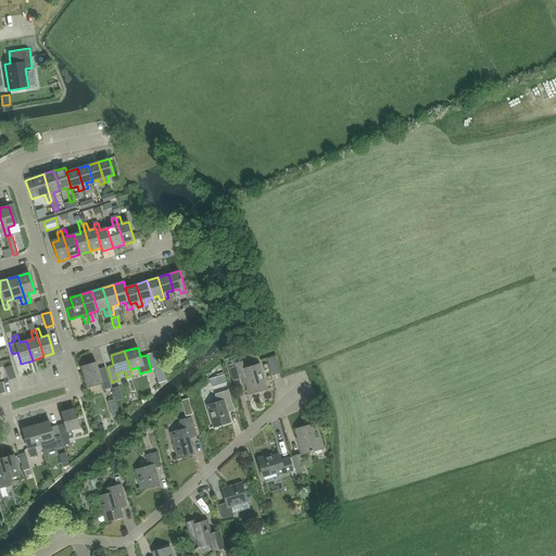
[(267,389),(260,364),(244,368),(242,362),(229,366),(234,381),(243,378),(244,384),(247,383),(250,394),(267,389)]
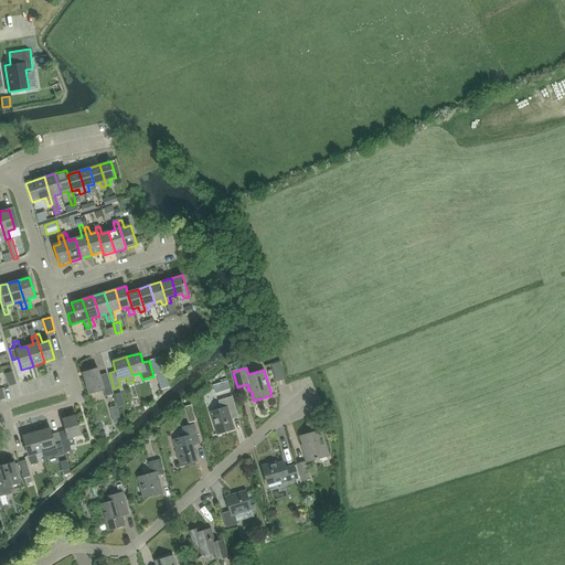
[(89,394),(104,390),(106,396),(114,394),(107,374),(99,376),(97,369),(83,373),(89,394)]
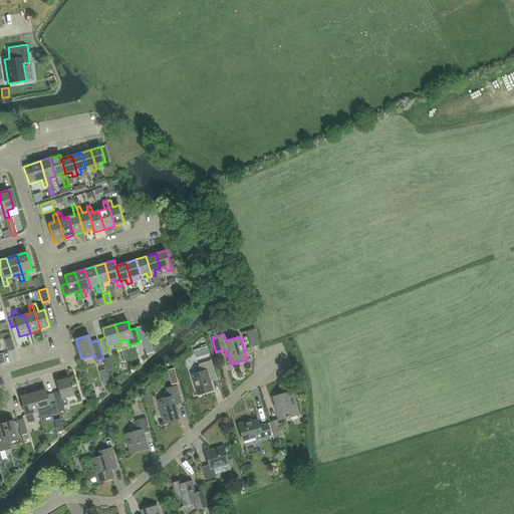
[(215,374),(211,360),(199,364),(202,372),(192,375),(198,395),(213,390),(209,377),(215,374)]
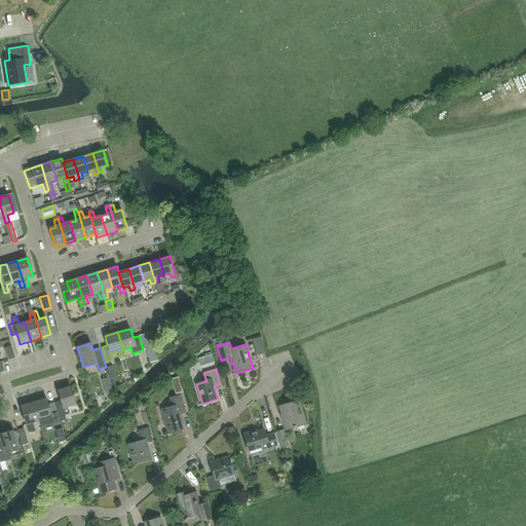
[(55,406),(60,420),(61,421),(66,420),(65,415),(69,414),(67,407),(76,405),(71,386),(58,390),(62,404),(55,406)]
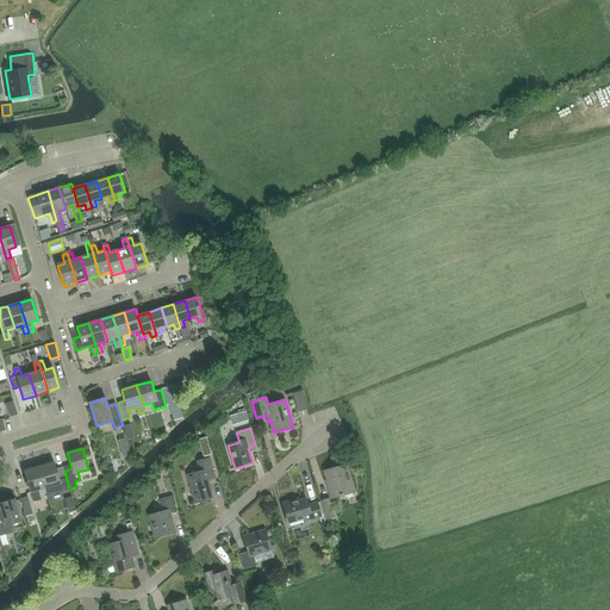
[(210,458),(197,462),(200,472),(187,475),(195,503),(213,498),(209,480),(216,478),(210,458)]
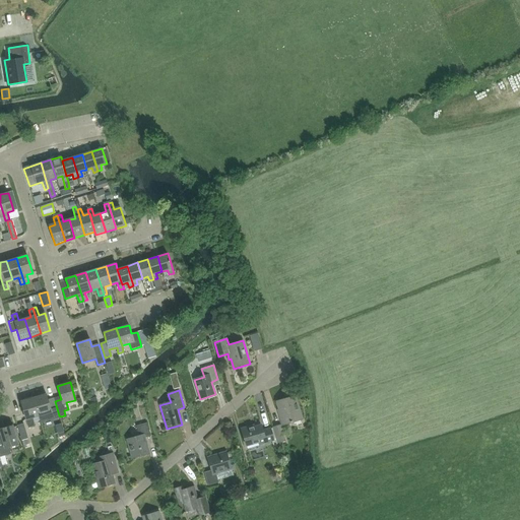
[(47,395),(34,398),(39,416),(41,424),(60,418),(60,416),(59,415),(55,401),(49,403),(47,395)]
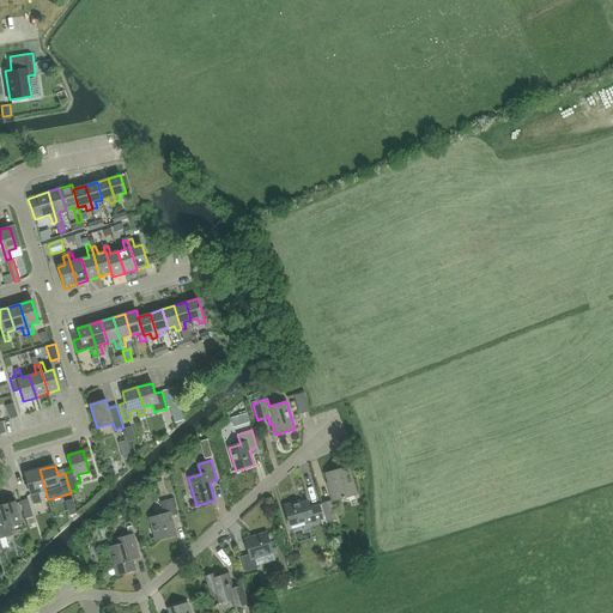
[(356,495),(349,467),(327,473),(331,489),(329,489),(333,501),(356,495)]
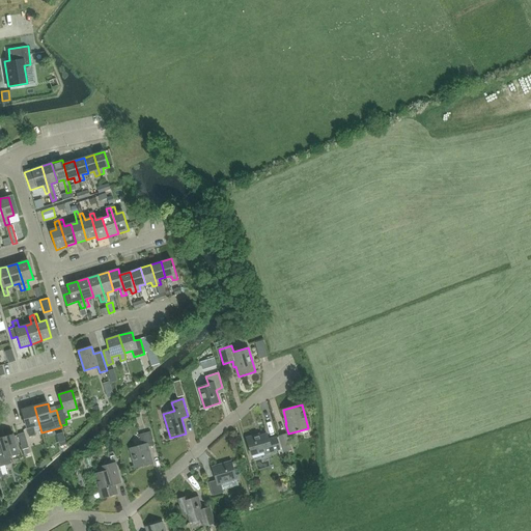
[(33,427),(39,425),(34,407),(22,411),(29,438),(35,436),(33,427)]
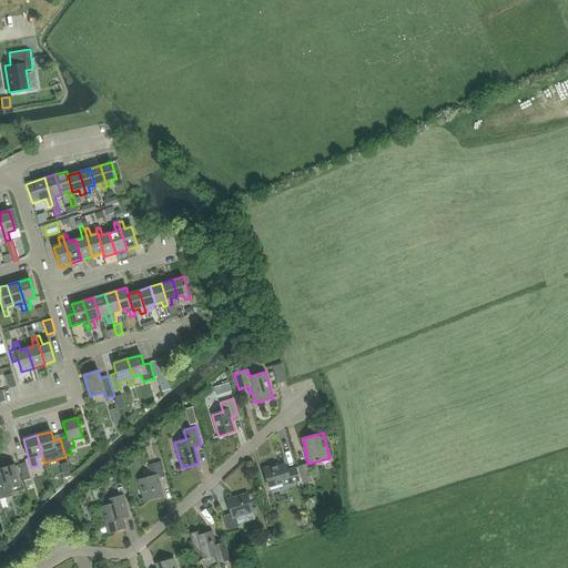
[(165,476),(161,462),(149,465),(152,476),(140,479),(145,500),(162,496),(158,478),(165,476)]
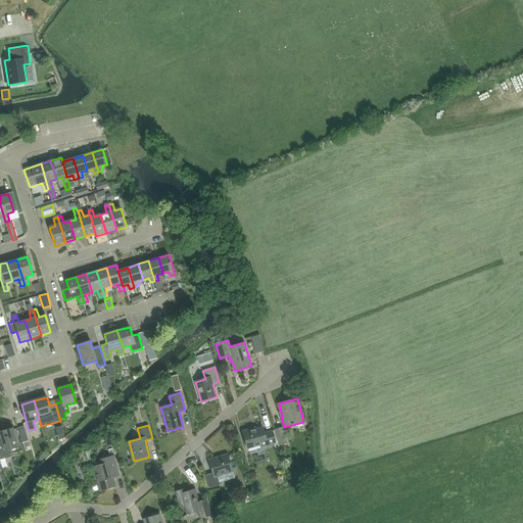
[(17,428),(21,443),(22,448),(29,446),(28,441),(29,441),(24,426),(17,428)]
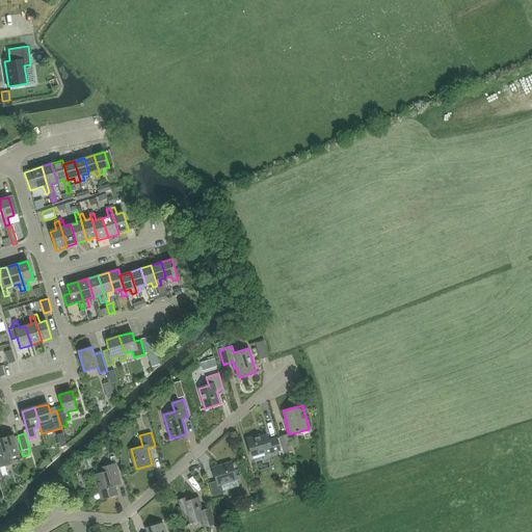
[(65,442),(62,433),(56,435),(59,444),(65,442)]
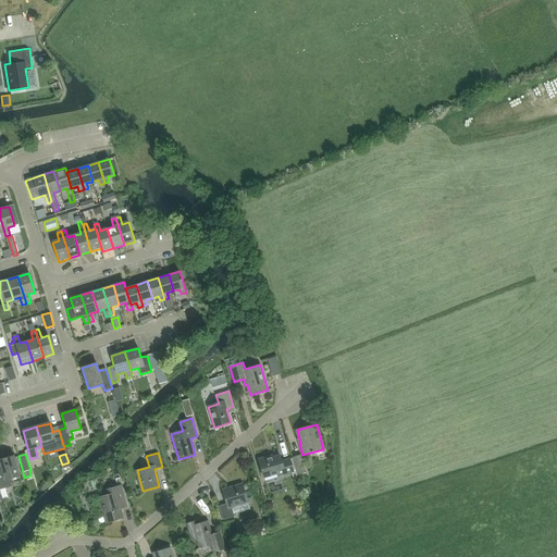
[(296,471),(292,459),(289,459),(282,461),(280,455),(270,458),(269,456),(258,459),(263,479),(277,474),(277,477),(293,472),(296,471)]
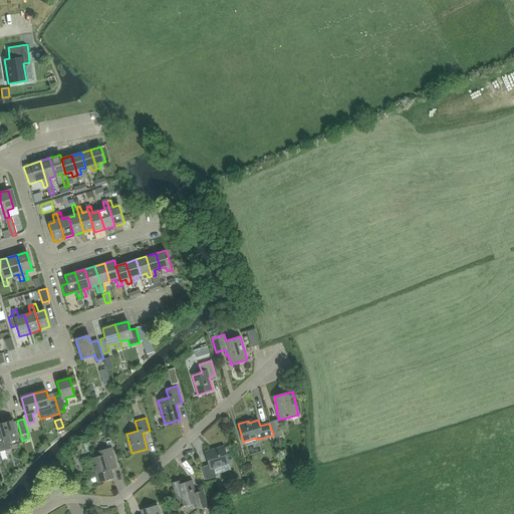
[(269,422),(269,424),(273,435),(274,439),(282,436),(277,420),(269,422)]
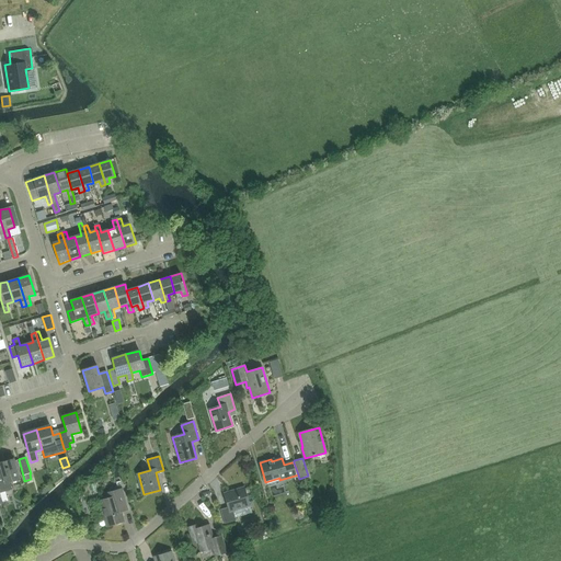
[(0,471),(0,493),(12,490),(10,482),(20,480),(13,459),(0,462),(0,466),(1,471),(0,471)]
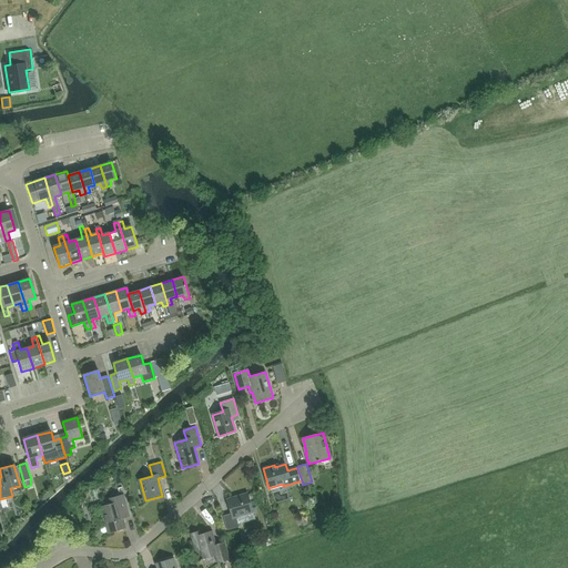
[(247,495),(226,501),(231,514),(223,516),(227,531),(240,527),(236,516),(252,511),(247,495)]
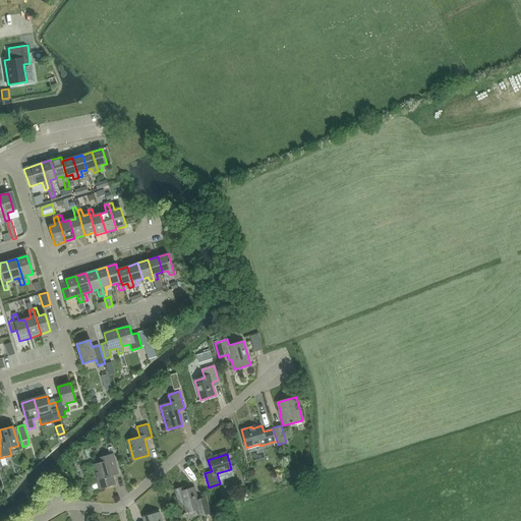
[(117,469),(113,455),(99,459),(100,463),(93,465),(99,488),(115,484),(112,471),(117,469)]
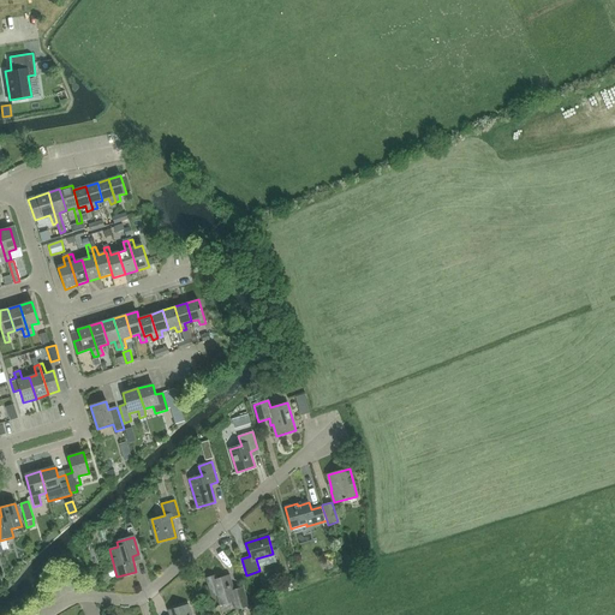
[(216,596),(220,605),(232,602),(236,610),(250,607),(244,587),(234,590),(230,574),(218,579),(216,575),(206,579),(212,598),(216,596)]
